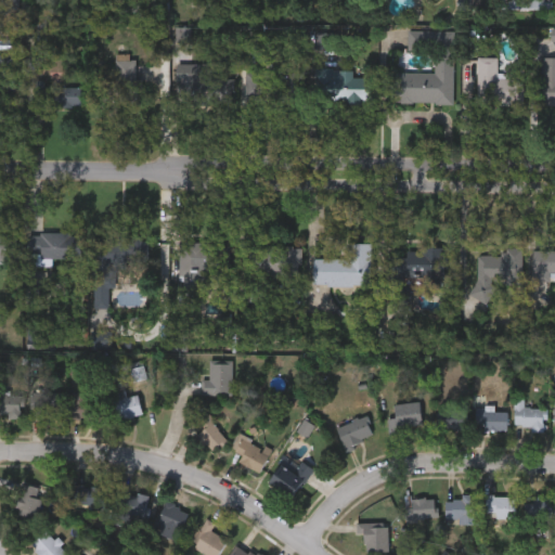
[(452,30),(452,102),(388,102),(389,71),(429,71),(430,29),(452,30)]
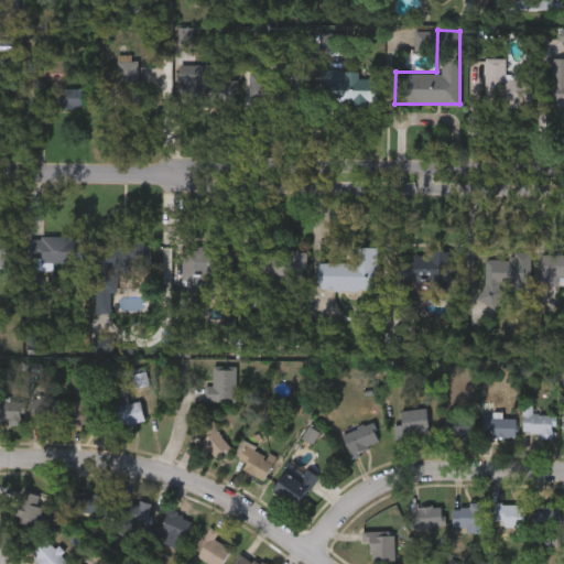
[(530,105),(483,105),(483,57),(505,56),(505,71),(530,71),(530,105)]
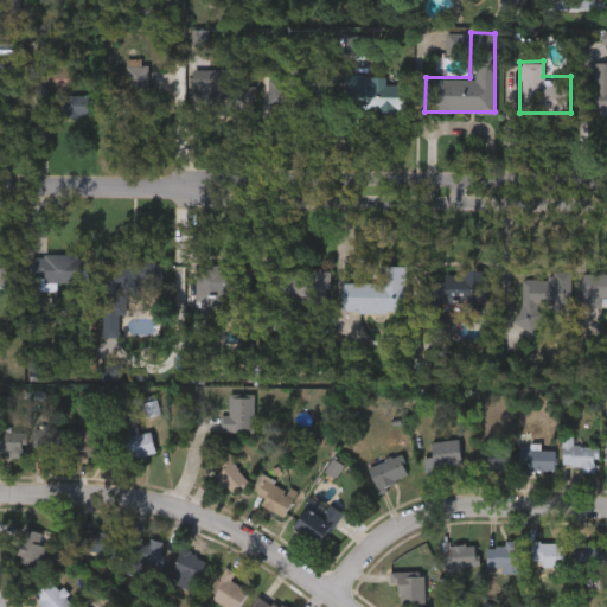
[(606,113),(592,113),(593,62),(606,62),(606,113)]
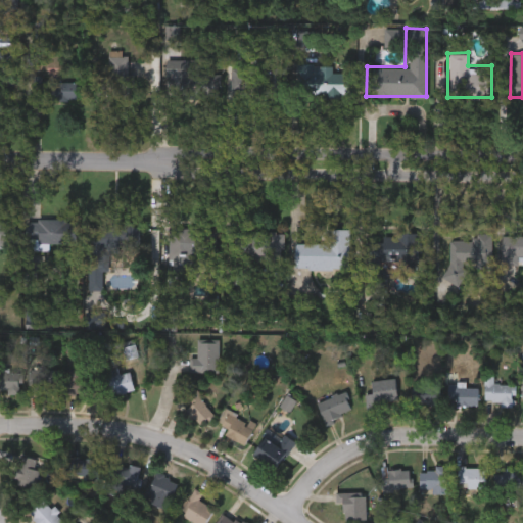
[(132,73),(132,95),(94,95),(94,75),(107,75),(107,54),(127,55),(127,72),(132,73)]
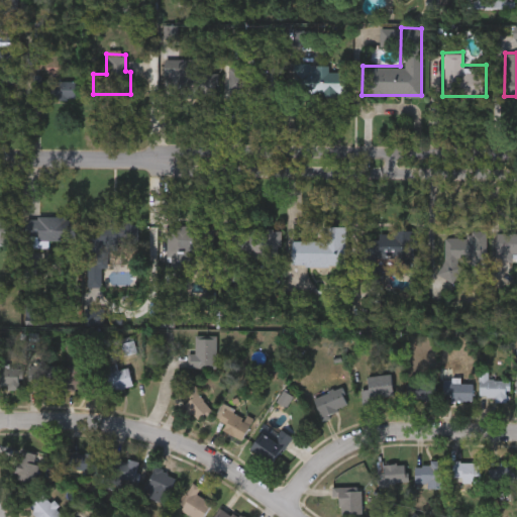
[(216,93),(165,95),(164,59),(196,58),(196,71),(215,70),(216,93)]
